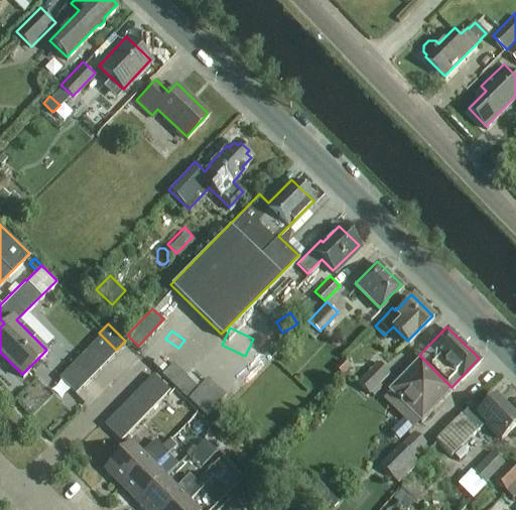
[(99,333),(92,341),(108,358),(116,350),(99,333)]
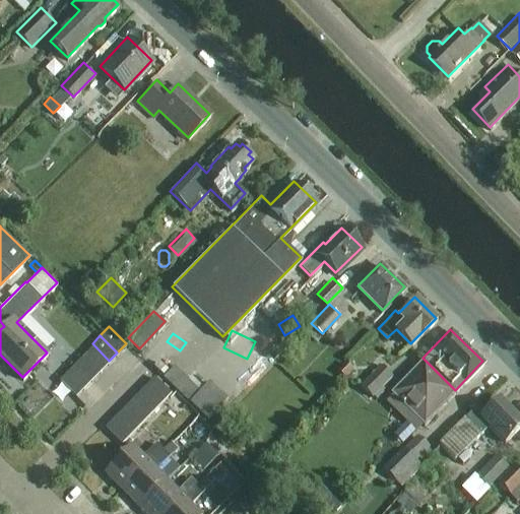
[(109,361),(92,343),(84,351),(101,369),(109,361)]
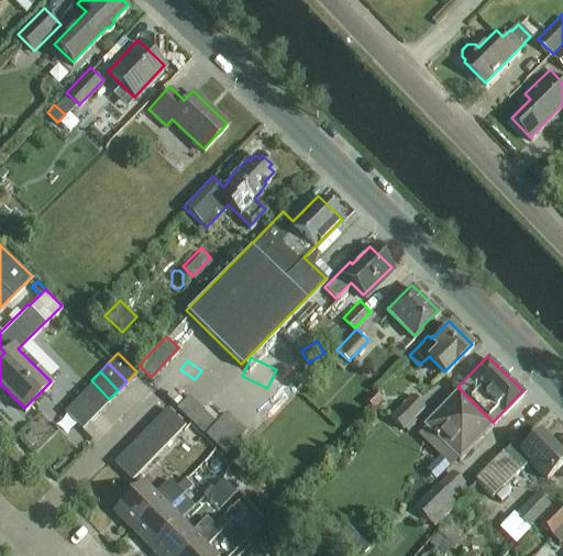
[(91,380),(83,390),(100,408),(109,399),(91,380)]
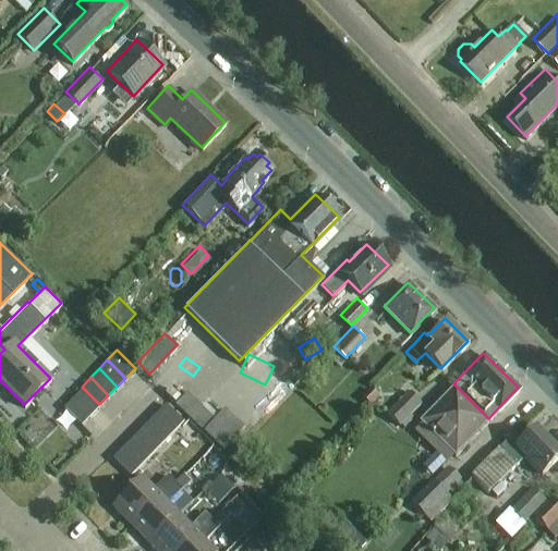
[(368,383),(359,394),(367,402),(377,392),(368,383)]
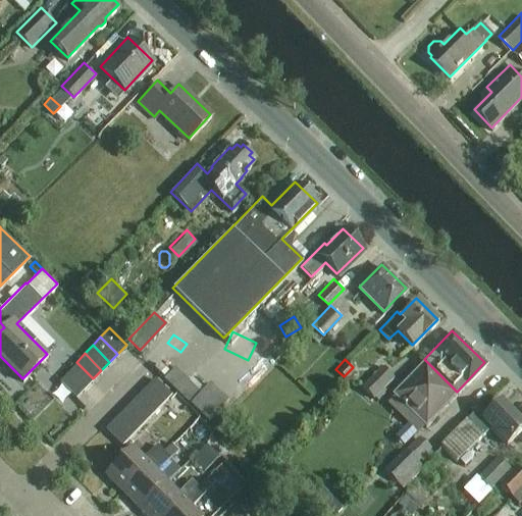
[(457,392),(424,359),(392,392),(424,424),(457,392)]
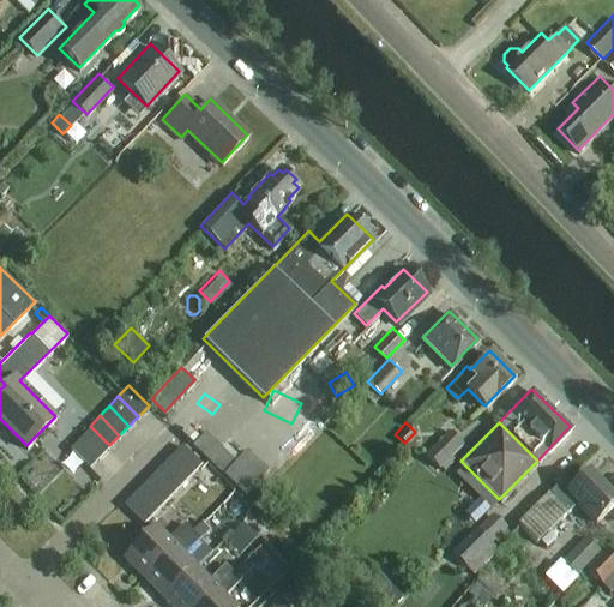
[(90,426),(80,436),(100,455),(109,445),(90,426)]
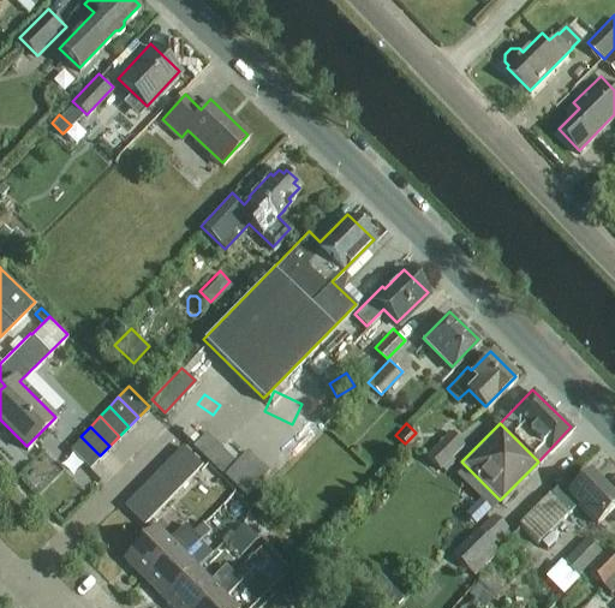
[(451,428),(425,453),(427,454),(424,457),(437,469),(440,466),(441,466),(442,465),(446,469),(457,458),(453,454),(465,442),(451,428)]
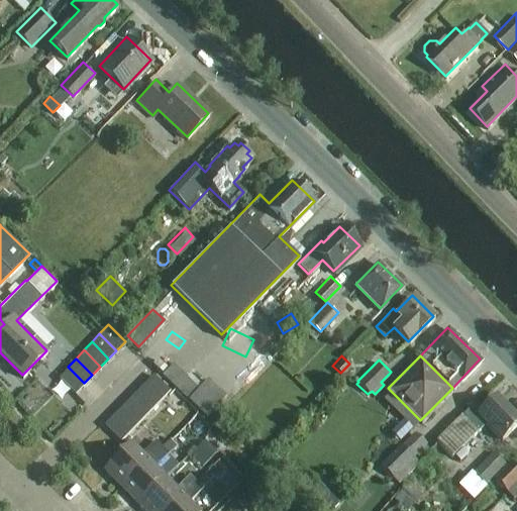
[(162,373),(177,387),(207,415),(226,395),(208,377),(199,386),(173,362),(162,373)]
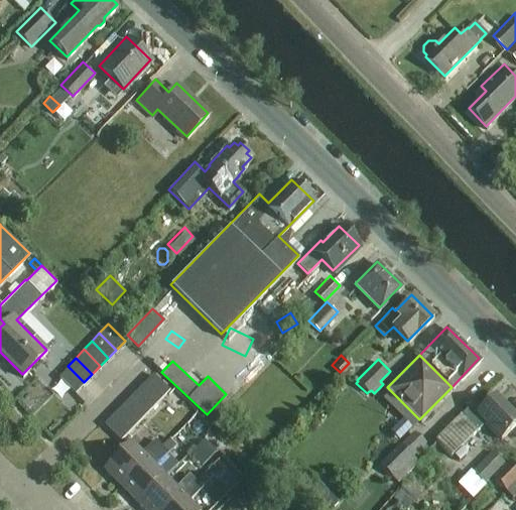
[(84,382),(68,366),(58,375),(75,391),(84,382)]
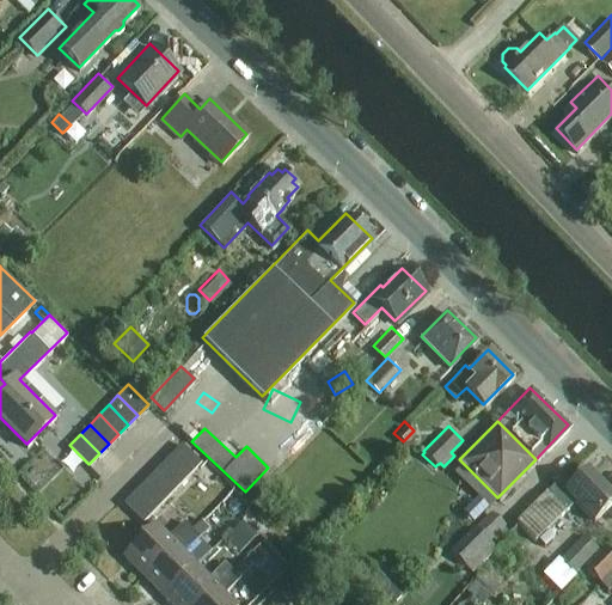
[(182,440),(171,451),(191,470),(201,459),(182,440)]
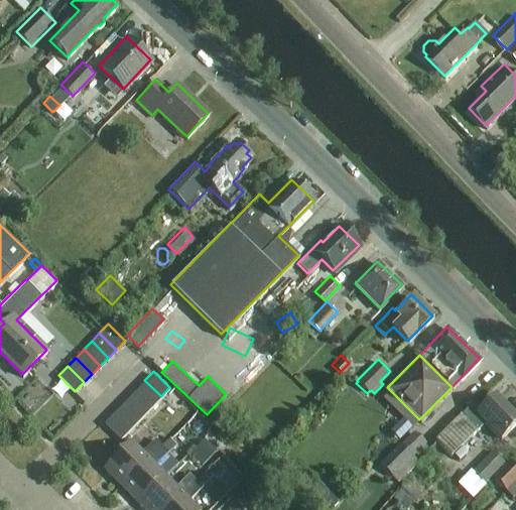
[(161,396),(144,380),(136,388),(153,404),(161,396)]
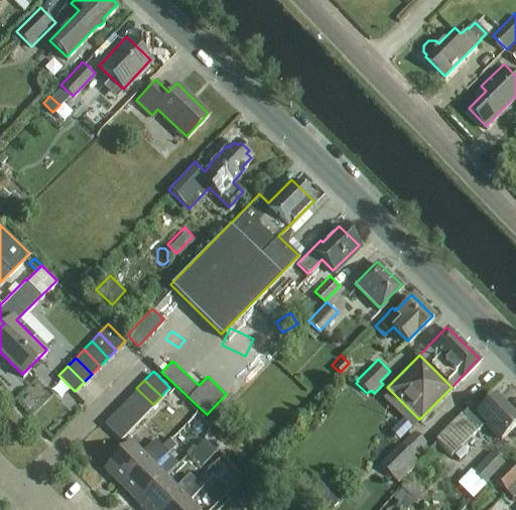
[(136,388),(128,396),(145,412),(153,404),(136,388)]
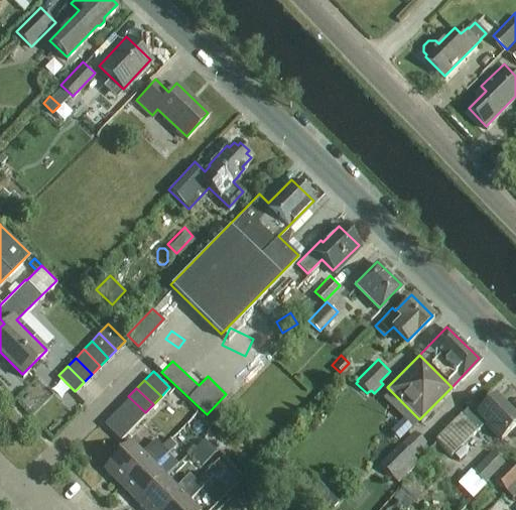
[(475,398),(460,413),(435,436),(436,438),(452,453),(484,420),(500,436),(515,420),(515,416),(494,394),(482,406),(475,398)]
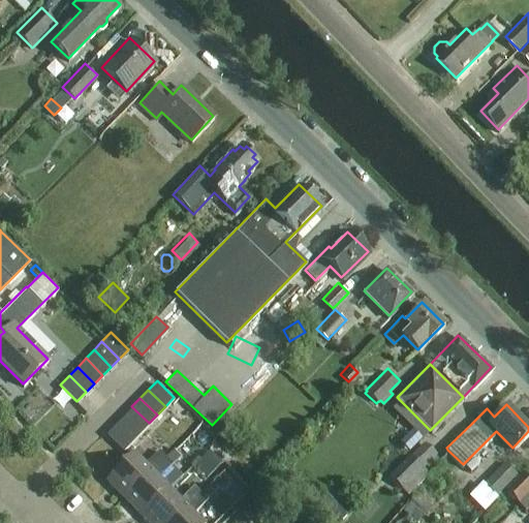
[(149,423),(131,406),(123,414),(141,431),(149,423)]
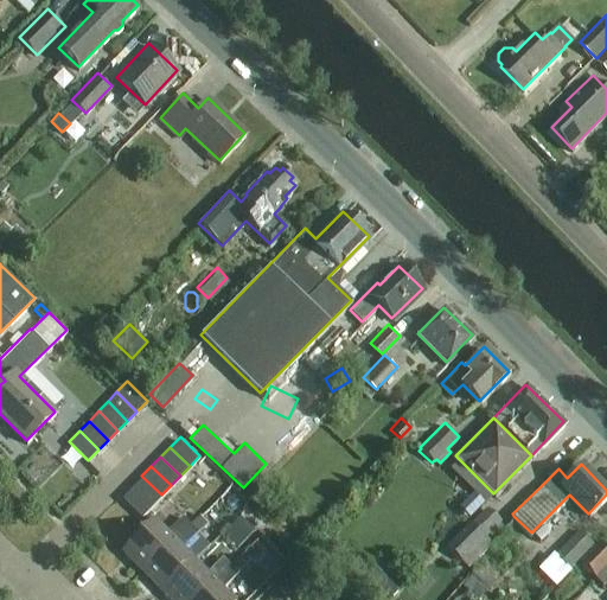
[(280,474),(273,482),(282,490),(288,484),(280,474)]
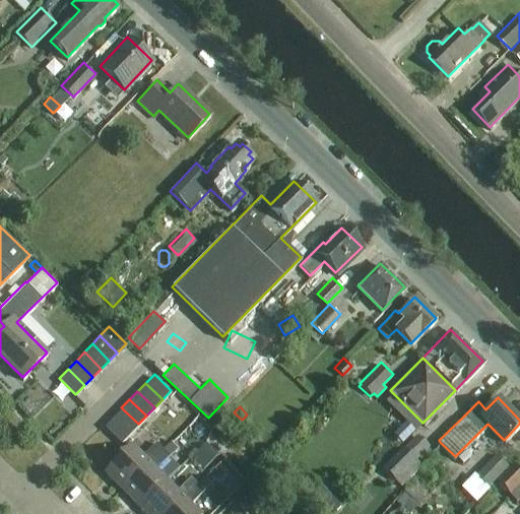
[(138,424),(121,407),(113,415),(130,432),(138,424)]
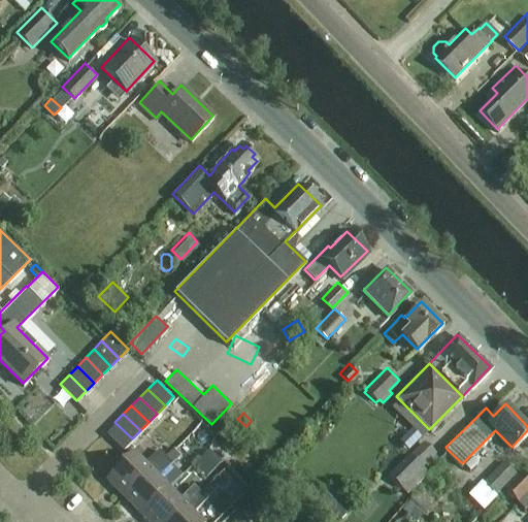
[(132,438),(114,422),(106,431),(123,448),(132,438)]
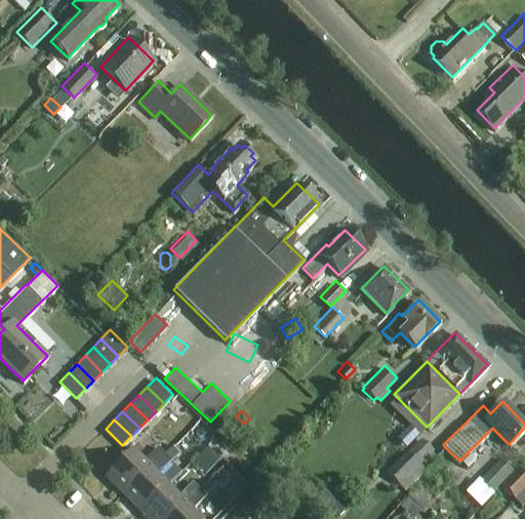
[(407,449),(386,471),(404,488),(425,467),(419,462),(422,458),(426,462),(436,452),(432,449),(433,448),(421,436),(408,449),(407,449)]
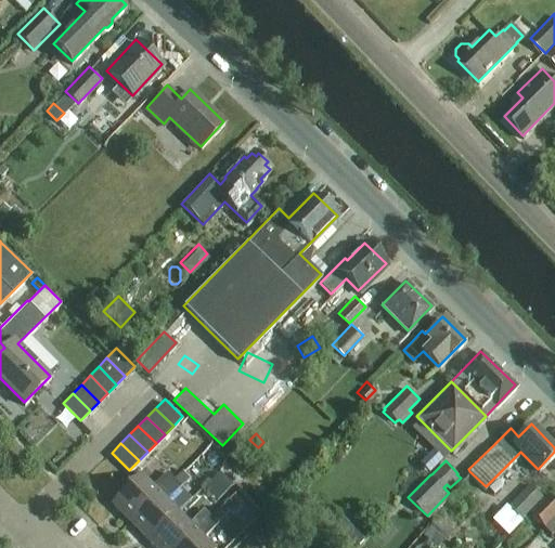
[(141,471),(111,501),(129,520),(180,470),(175,465),(168,471),(166,469),(153,482),(141,471)]
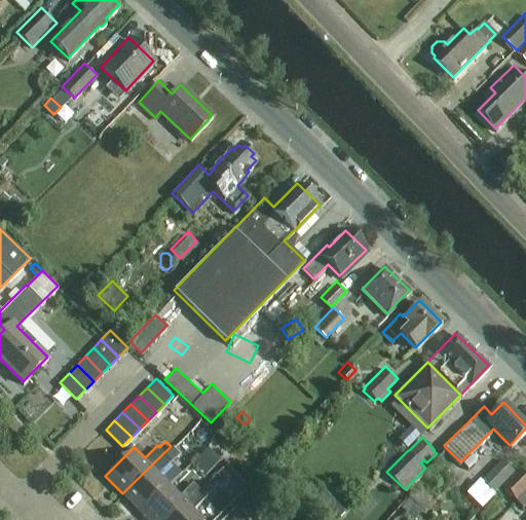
[(171,446),(122,493),(140,511),(168,482),(158,472),(178,452),(171,446)]
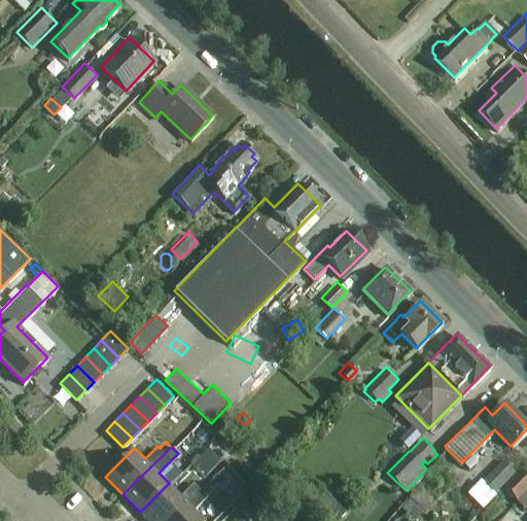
[(210,447),(203,453),(215,465),(221,458),(210,447)]
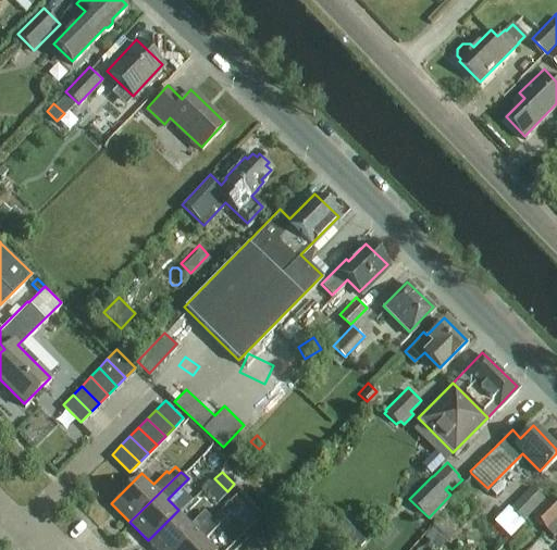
[(509,505),(523,519),(545,497),(531,483),(509,505)]
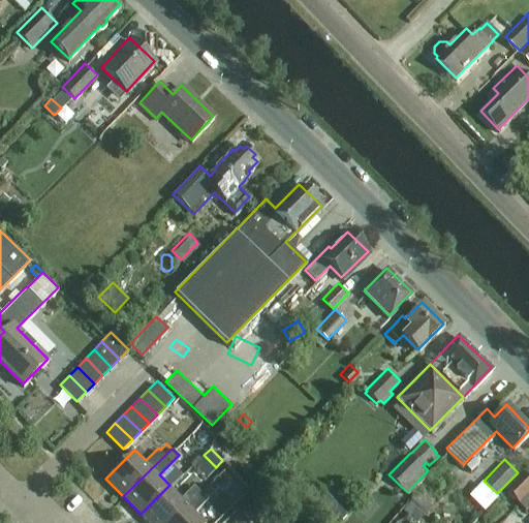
[(505,487),(526,508),(528,504),(528,475),(523,469),(505,487)]
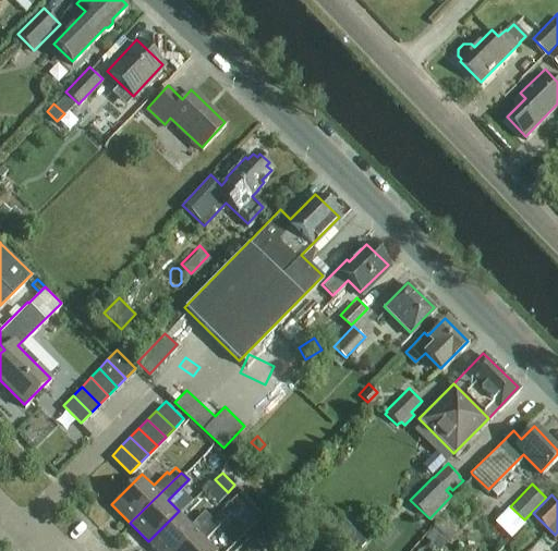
[(228,500),(213,514),(176,550),(214,550),(216,549),(205,537),(218,524),(218,523),(235,506),(228,500)]
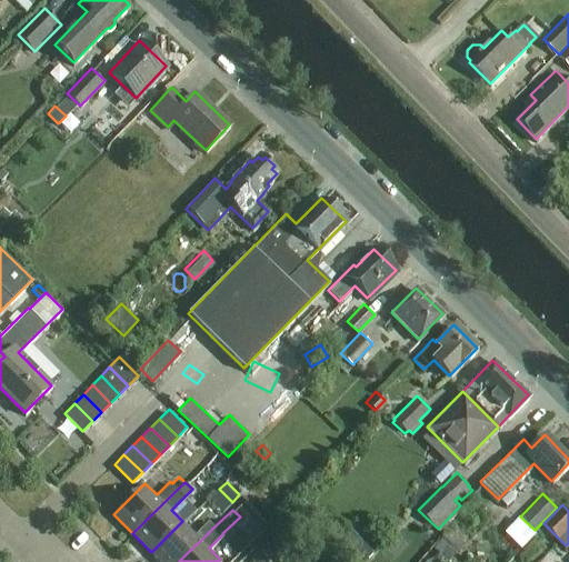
[(182,521),(151,552),(160,561),(179,561),(217,524),(210,517),(193,532),(182,521)]
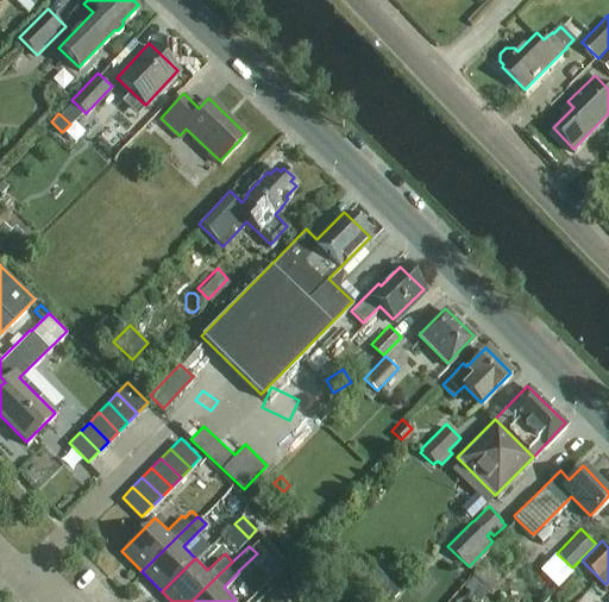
[(396,576),(381,560),(368,574),(382,589),(396,576)]
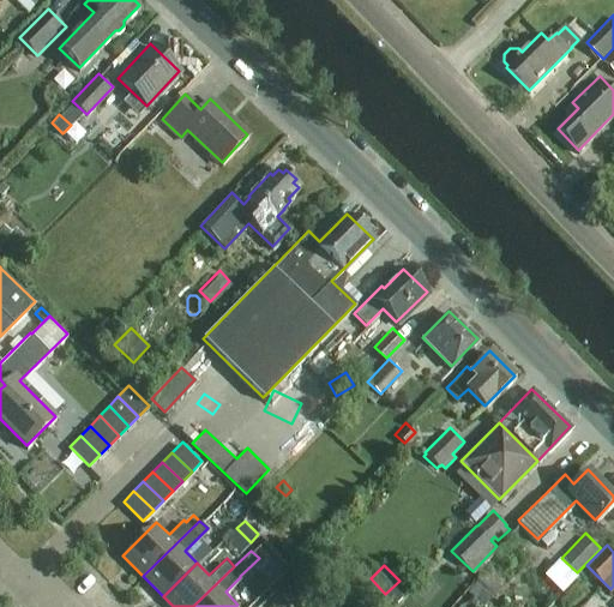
[(468,589),(483,604),(503,584),(487,570),(468,589)]
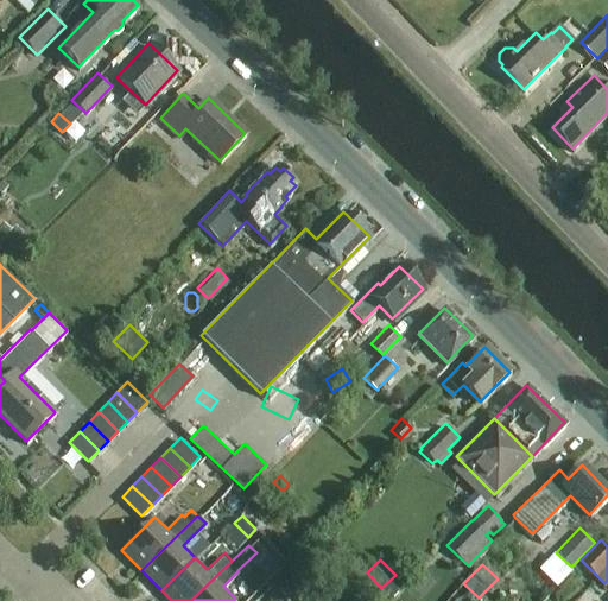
[(285,577),(277,584),(285,594),(293,587),(285,577)]
